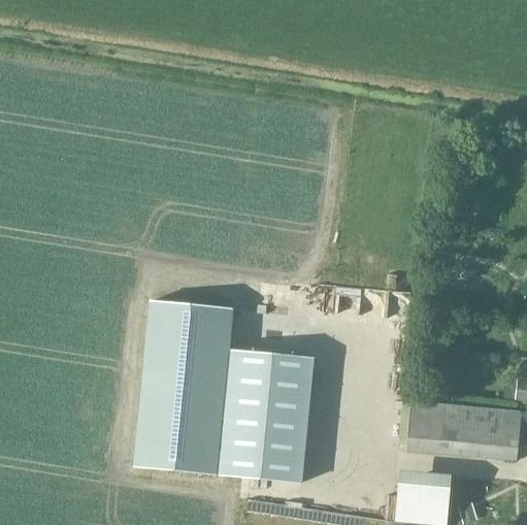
[(526,324),(515,324),(515,330),(520,335),(526,335),(526,324)]
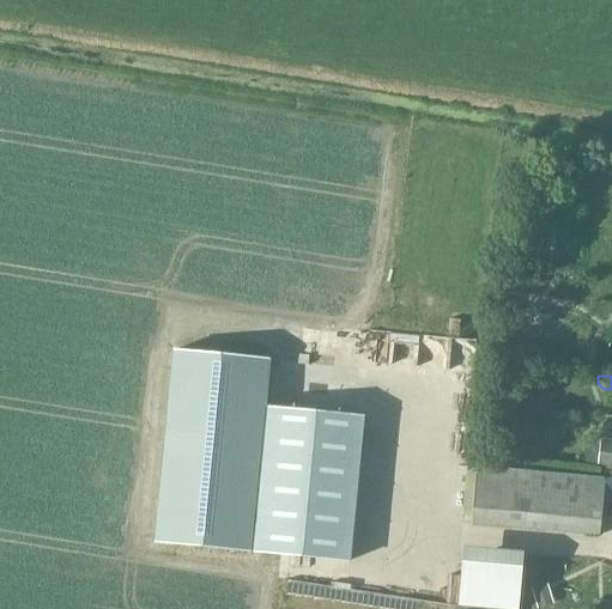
[(254,548),(274,550),(350,558),(364,414),(268,405),(254,548)]
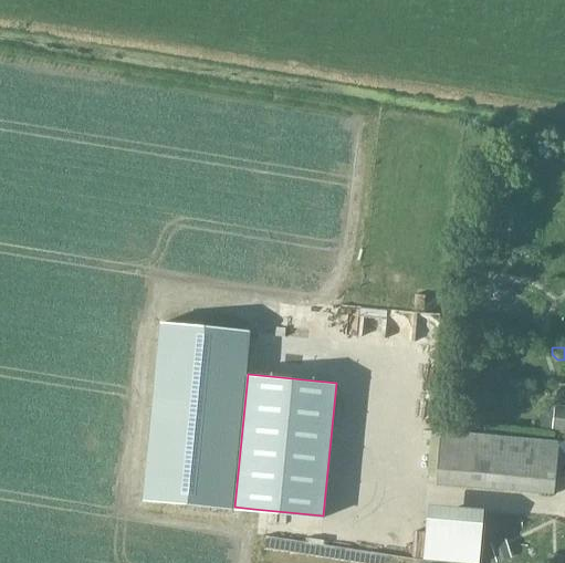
[(564,404),(555,403),(552,429),(564,430),(564,404)]
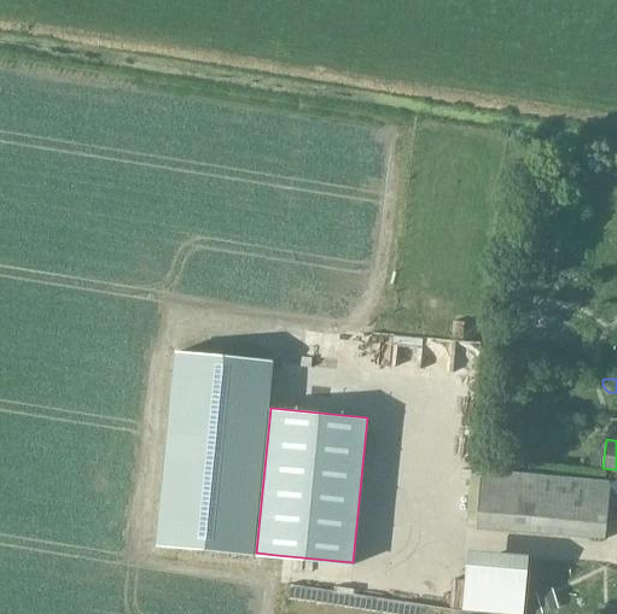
[(607,503),(609,479),(469,466),(465,516),(475,518),(475,525),(604,537),(607,503)]
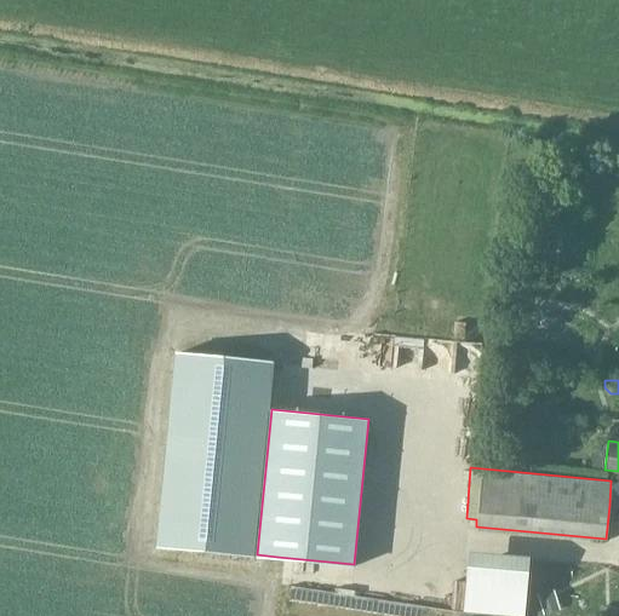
[(469,550),(464,610),(523,615),(529,554),(469,550)]
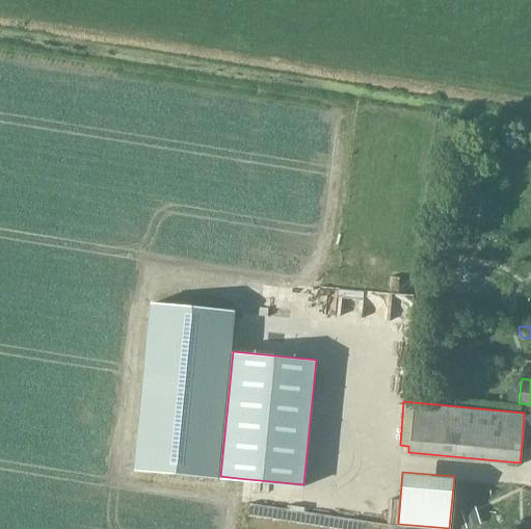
[(475,504),(462,508),(468,525),(480,520),(475,504)]
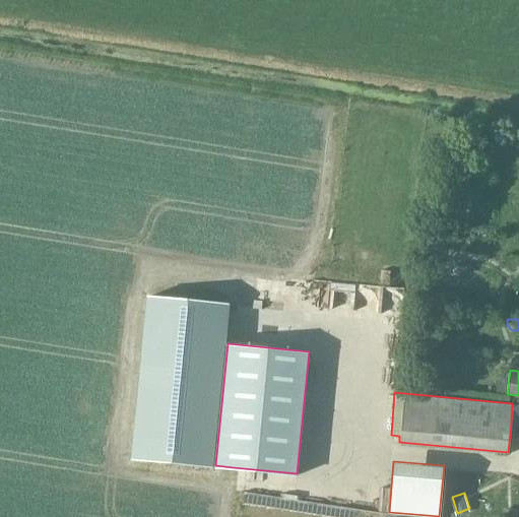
[(518,507),(506,507),(506,516),(518,515),(518,507)]
